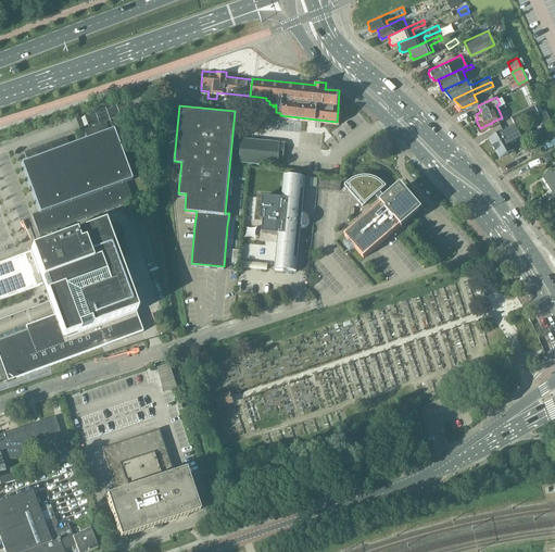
[(525,107),(511,114),(514,122),(529,115),(525,107)]
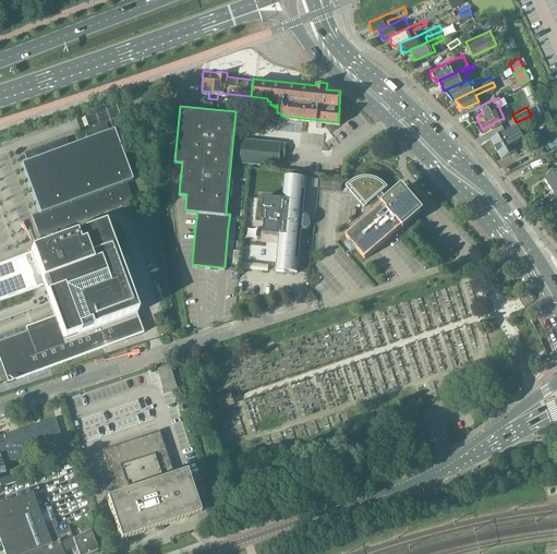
[(26,158),(20,161),(38,211),(33,214),(37,226),(41,224),(44,231),(49,229),(53,241),(60,239),(56,227),(132,199),(125,180),(131,178),(112,127),(108,129),(105,120),(83,128),(86,136),(69,143),(65,134),(23,149),(26,158)]
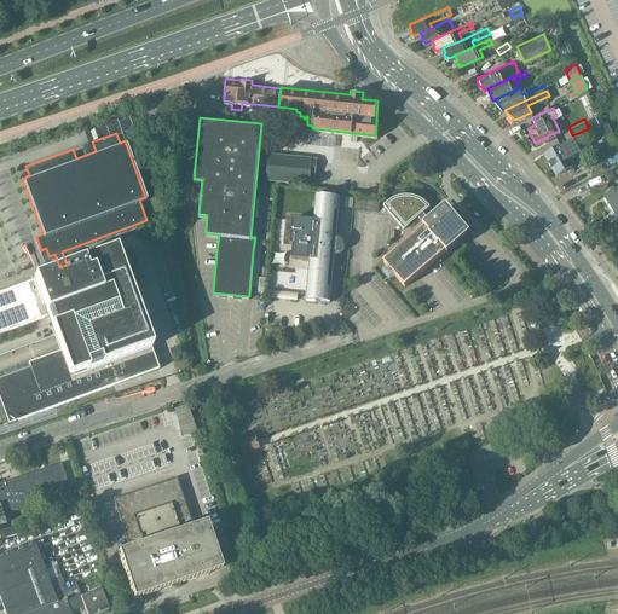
[(543,151),(555,172),(571,162),(569,156),(579,149),(572,135),(560,143),(560,142),(543,151)]
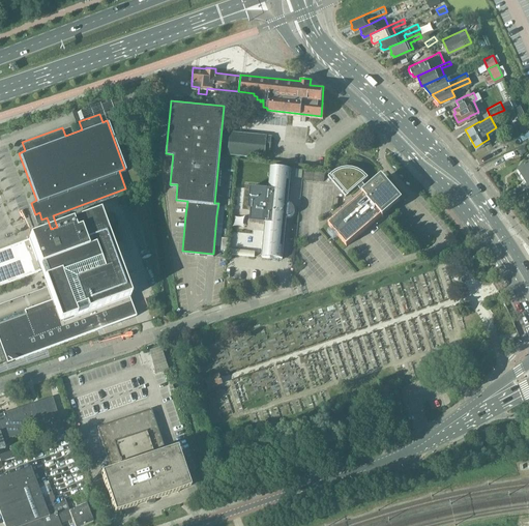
[(509,135),(515,144),(528,137),(528,125),(528,124),(509,135)]
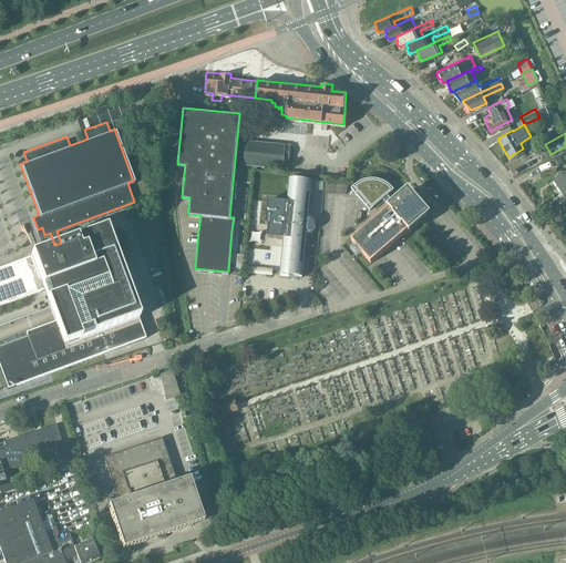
[(246,139),(244,162),(283,166),(284,157),(288,157),(289,143),(246,139)]
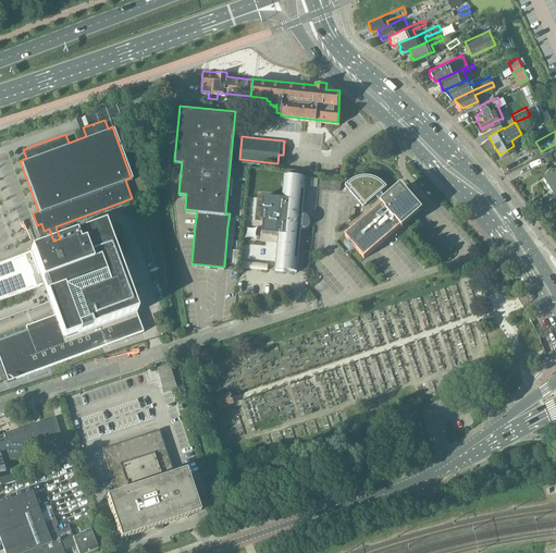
[(552,150),(543,155),(546,160),(553,156),(553,152),(552,150)]
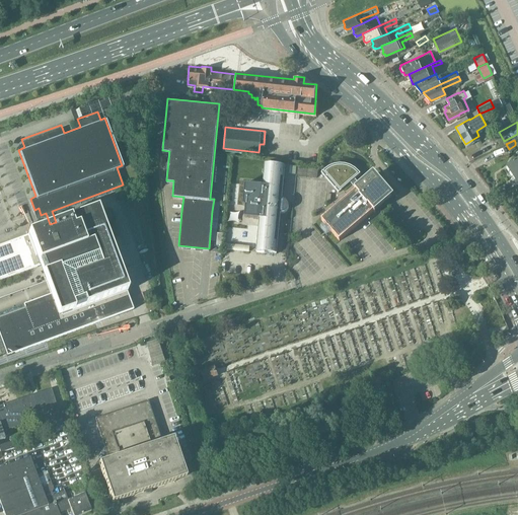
[(517,151),(517,154),(506,163),(507,164),(506,165),(508,168),(510,168),(512,172),(517,168),(517,149),(517,150),(517,151)]
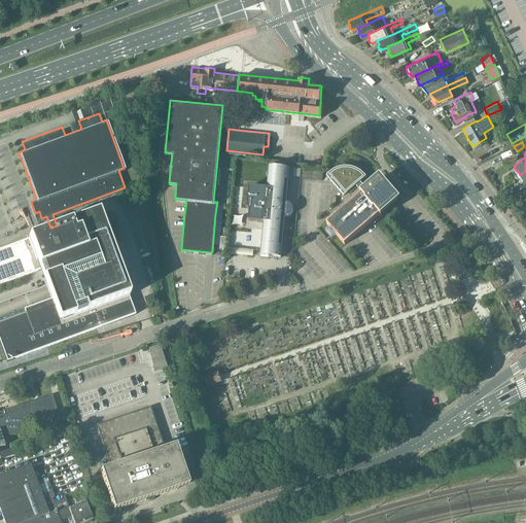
[(248,183),(246,205),(248,206),(247,218),(255,218),(263,219),(259,252),(280,254),(284,213),(285,213),(286,213),(287,213),(288,213),(289,212),(290,211),(291,211),(291,210),(292,209),(292,208),(292,207),(292,206),(292,205),(292,204),(291,203),(290,202),(290,201),(289,200),(288,200),(287,199),(286,199),(289,165),(269,163),(267,185),(248,183)]
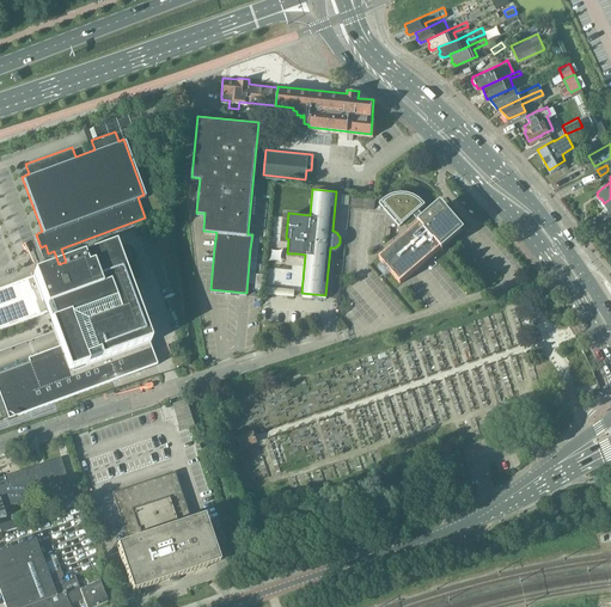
[(423,200),(421,201),(419,198),(417,197),(415,196),(413,195),(410,194),(408,192),(405,192),(402,191),(399,191),(398,192),(395,192),(392,194),(391,194),(389,195),(388,196),(385,197),(384,198),(383,196),(378,200),(398,224),(413,212),(420,220),(420,221),(419,219),(417,220),(419,221),(379,256),(401,281),(440,245),(441,247),(443,246),(441,245),(462,227),(440,203),(426,215),(417,207),(425,201),(423,200)]
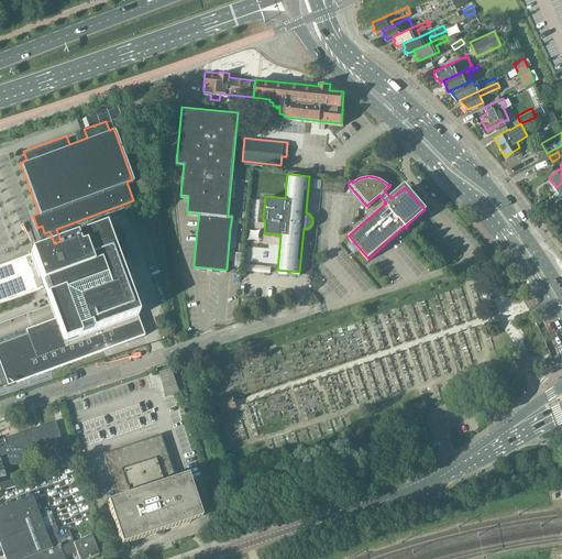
[(322,178),(321,187),(343,189),(344,181),(322,178)]
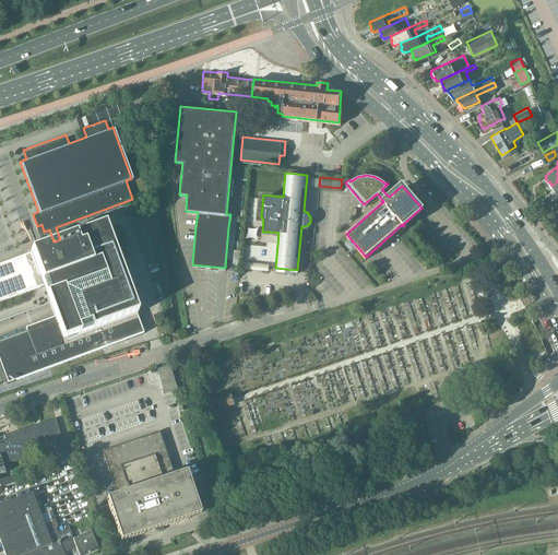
[(54,241),(0,261),(0,298),(49,280),(56,297),(42,304),(45,311),(47,318),(0,335),(0,363),(7,380),(142,330),(103,223),(60,239),(54,241)]
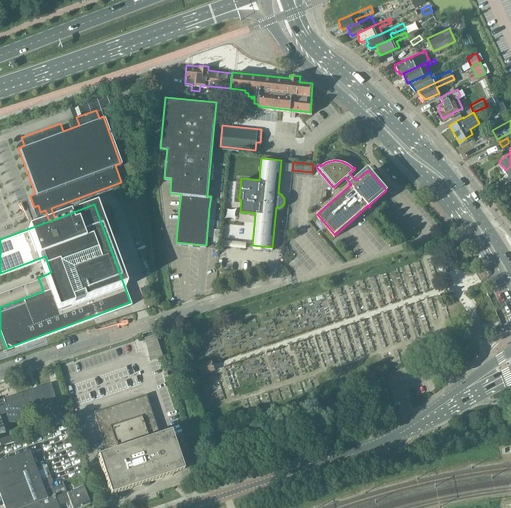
[(209,241),(207,252),(216,254),(218,243),(209,241)]
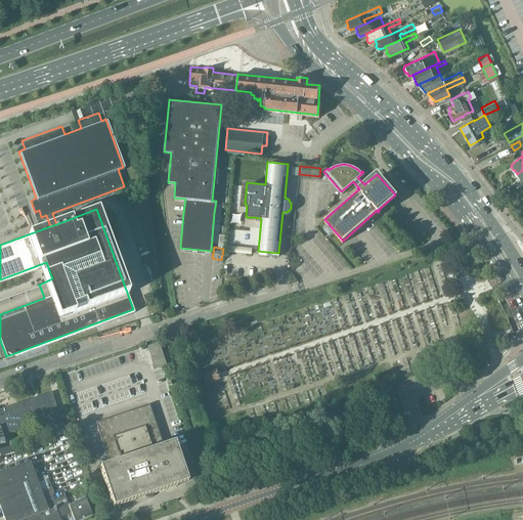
[(159,339),(146,343),(154,365),(166,360),(159,339)]
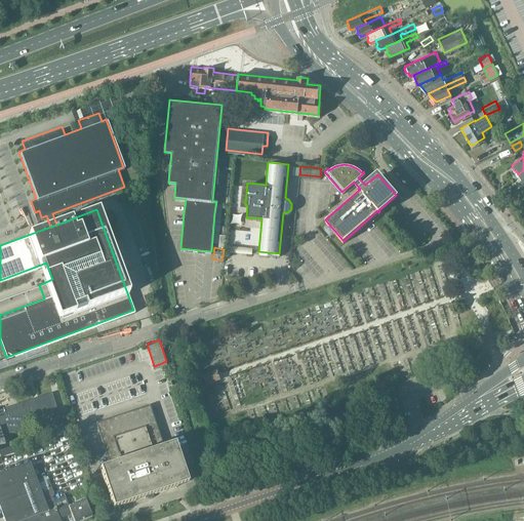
[(216,368),(206,371),(203,372),(206,381),(219,376),(216,368)]
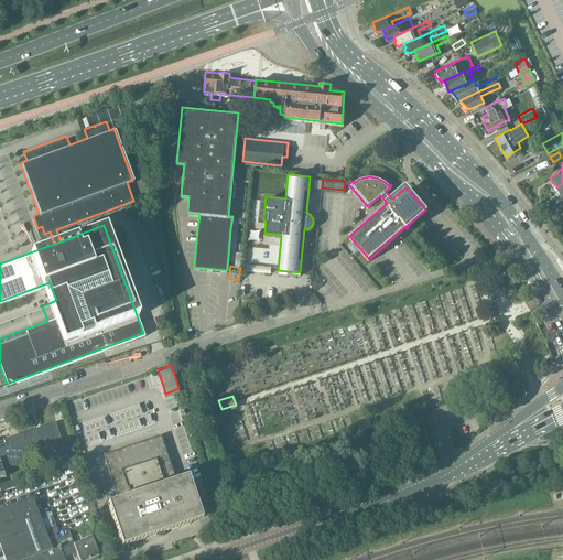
[(0,462),(1,465),(42,452),(47,465),(67,459),(69,464),(77,462),(68,439),(62,441),(55,419),(0,438),(0,462)]
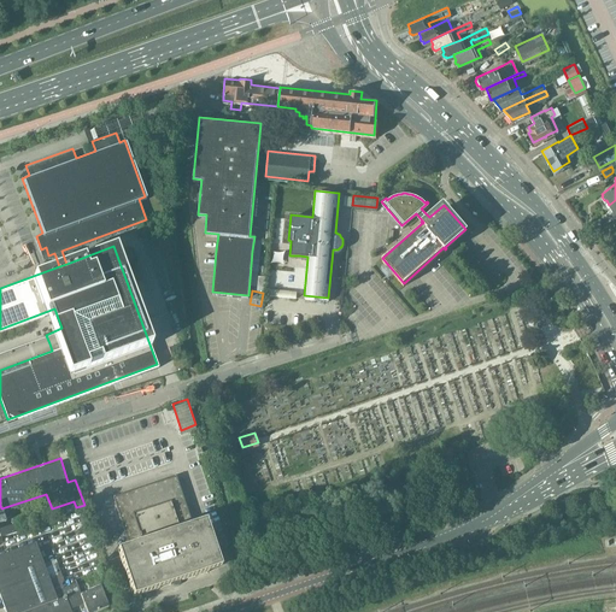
[(180,578),(220,565),(204,518),(189,523),(189,522),(192,522),(175,472),(112,494),(128,542),(130,542),(116,547),(132,594),(171,581),(172,582),(174,582),(175,582),(176,582),(177,582),(177,581),(179,581),(180,580),(180,578)]
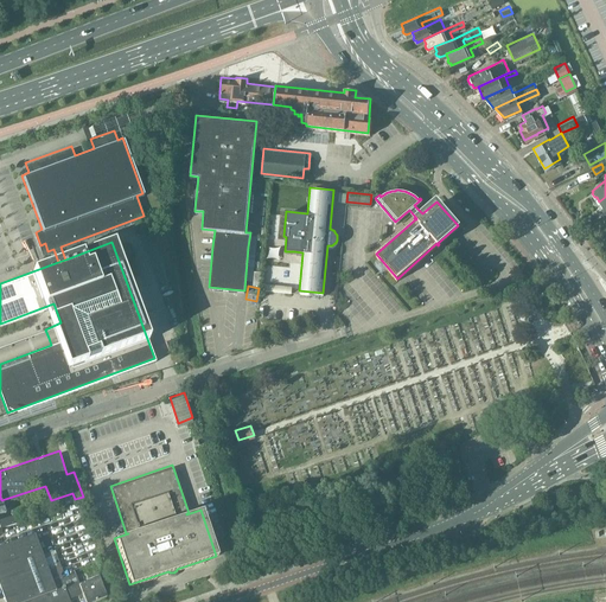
[(17,511),(0,517),(0,524),(19,518),(17,511)]
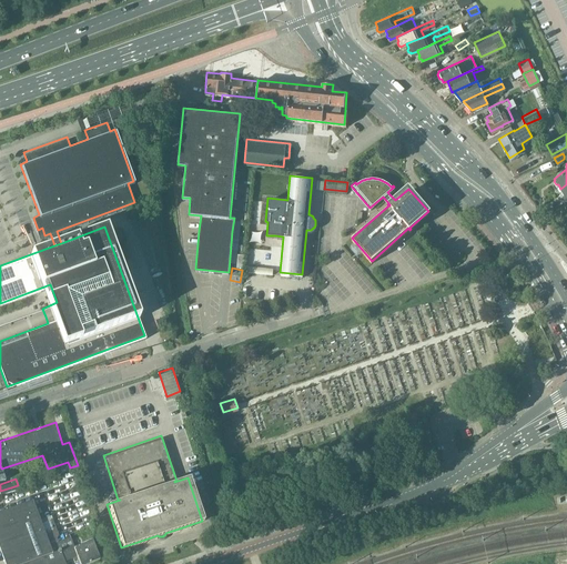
[(36,492),(0,503),(0,534),(9,563),(53,563),(68,560),(66,551),(77,547),(70,526),(53,532),(47,509),(41,511),(36,492)]
